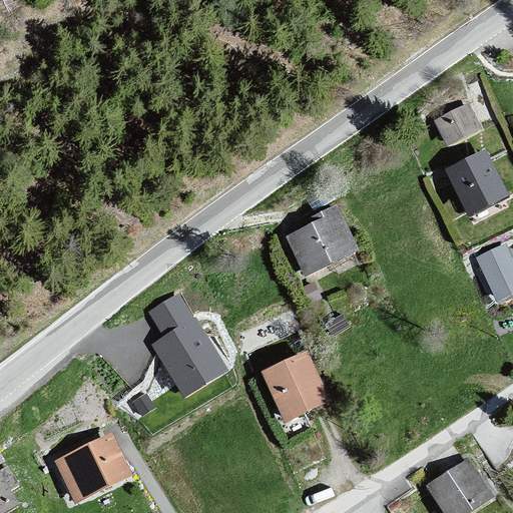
[(467,104),(435,120),(450,150),(482,134),(467,104)]
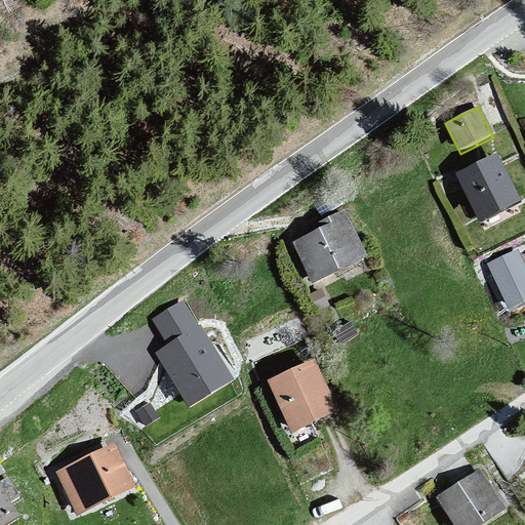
[(494,152),(455,173),(484,225),(522,203),(494,152)]
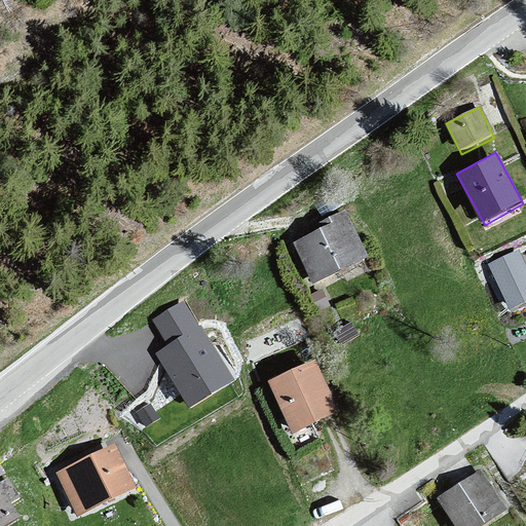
[(324,226),(293,241),(314,286),(370,258),(345,209),(318,222),(324,226)]
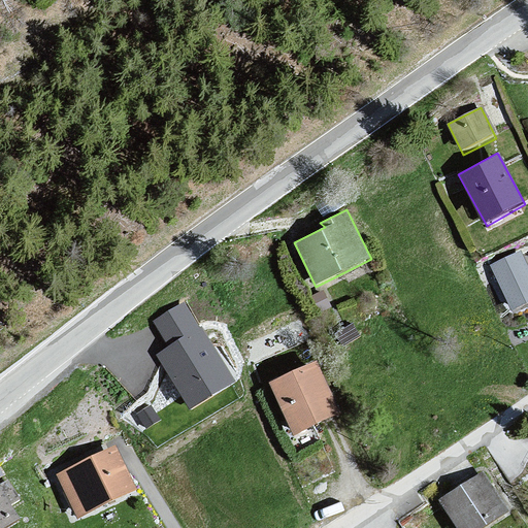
[(527,265),(521,250),(490,264),(510,309),(527,301),(527,265)]
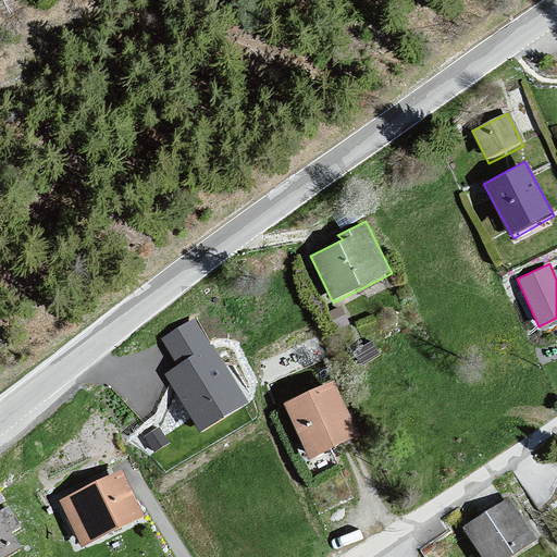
[(195,319),(161,339),(177,364),(163,374),(200,431),(247,401),(195,319)]
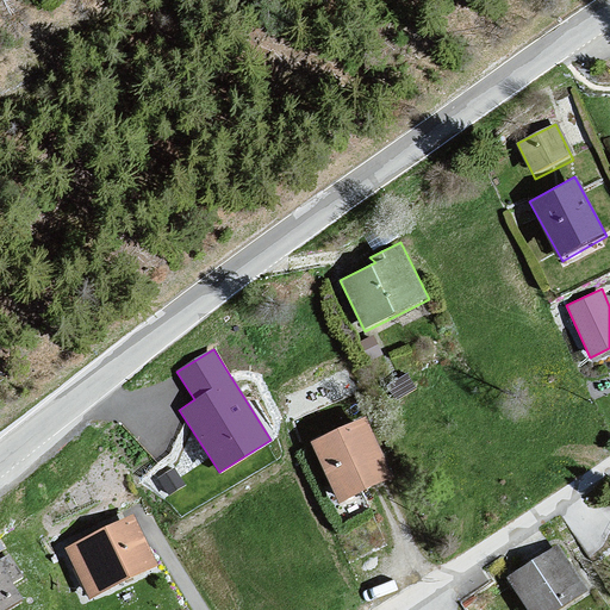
[(372,424),(317,449),(344,508),(398,483),(372,424)]
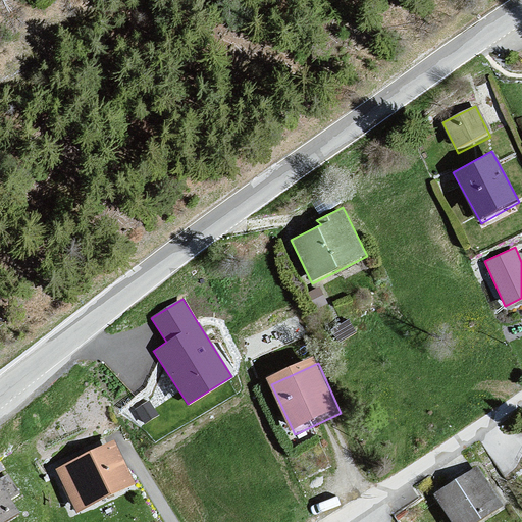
[(149,401),(136,409),(144,423),(158,414),(149,401)]
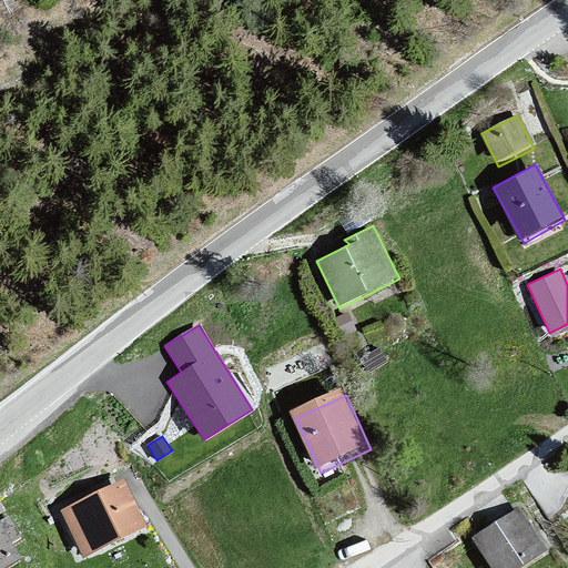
[(127,484),(61,514),(87,561),(149,533),(127,484)]
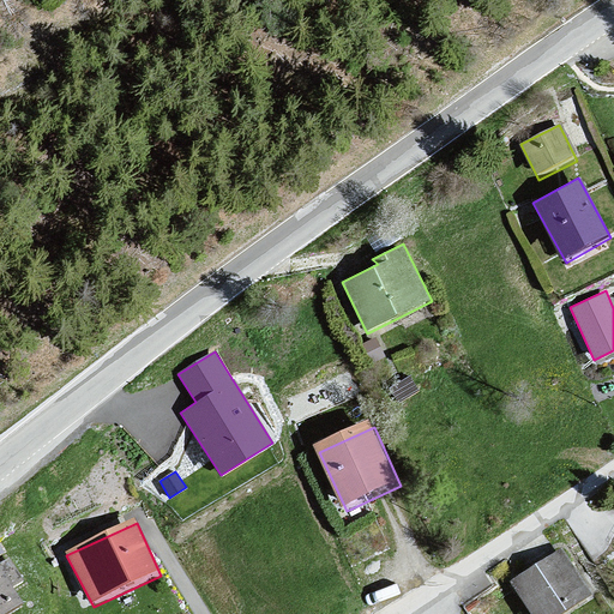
[(563,555),(513,587),(530,613),(579,613),(595,605),(563,555)]
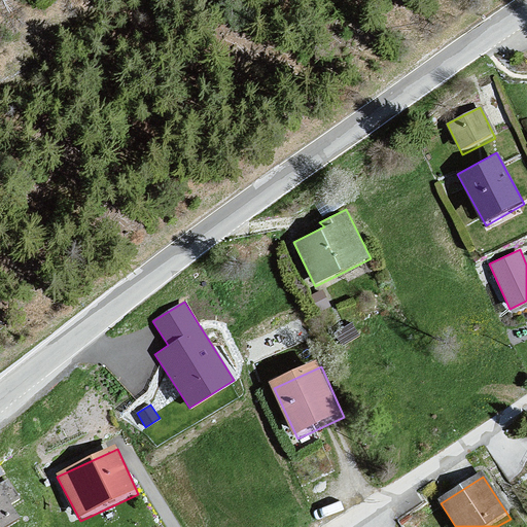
[(4,483),(0,485),(0,526),(13,526),(24,521),(4,483)]
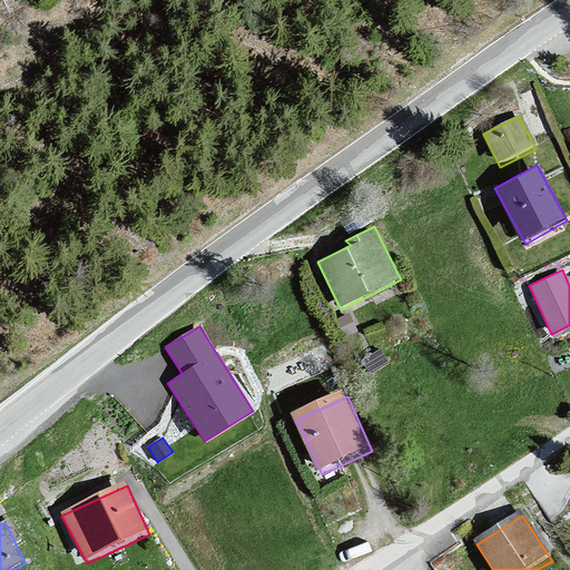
All buildings are outlined.
